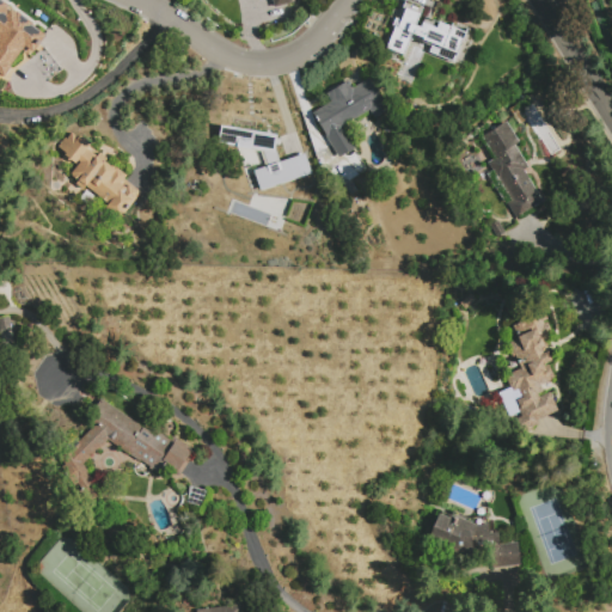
[(0,0),(1,0),(10,5),(6,10),(8,11),(12,7),(47,34),(35,53),(25,47),(4,75),(0,72),(0,0)]
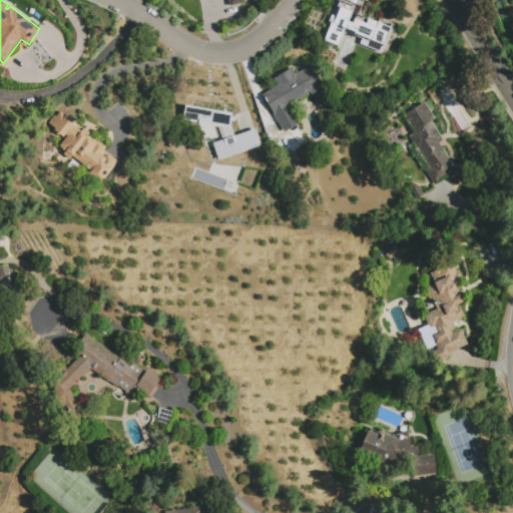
[(341,1),(355,7),(349,21),(353,23),(355,19),(366,24),(369,18),(377,22),(379,19),(387,22),(388,19),(394,21),(393,24),(400,27),(387,55),(360,43),(363,38),(359,36),(358,37),(353,35),(354,33),(346,29),(338,47),(323,40),(331,23),(329,22),(332,15),(334,16),(341,1)]
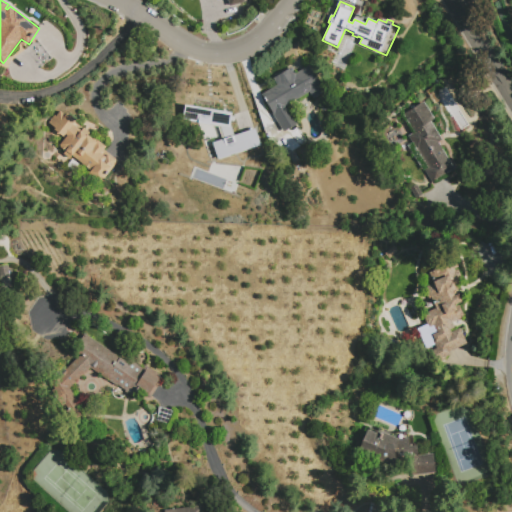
[(273,78),(291,67),(295,74),(310,65),(320,83),(321,82),(326,91),(314,99),(310,92),(287,105),(298,123),(283,131),(262,94),(278,85),(273,78)]
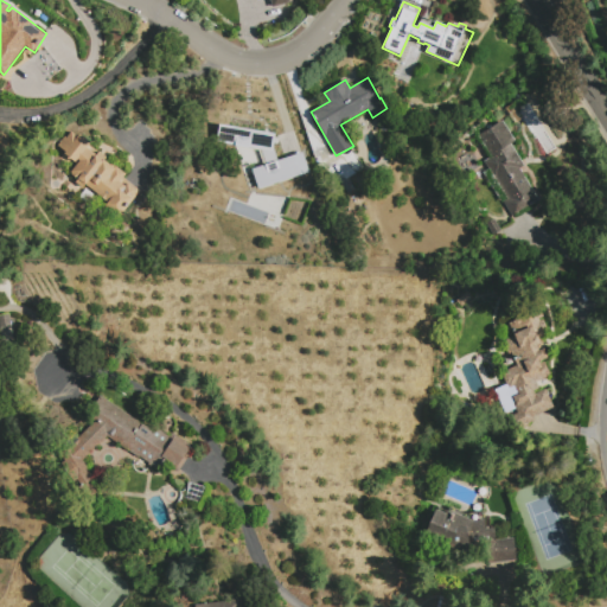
[(529,205),(512,216),(504,203),(505,203),(491,180),(494,178),(484,163),(491,158),(478,136),(503,121),(516,141),(510,145),(524,166),(519,170),(540,200),(530,206),(529,205)]
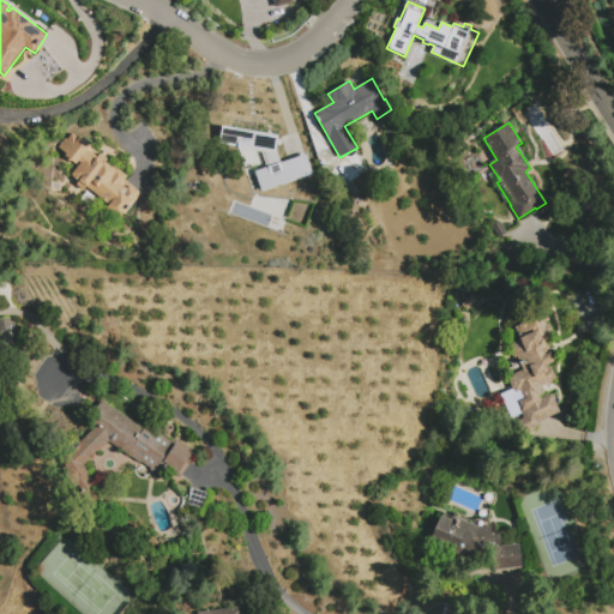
[(222,126),(278,136),(276,148),(281,163),(306,155),(313,175),(263,192),(256,172),(269,167),(264,151),(218,144),(222,126)]
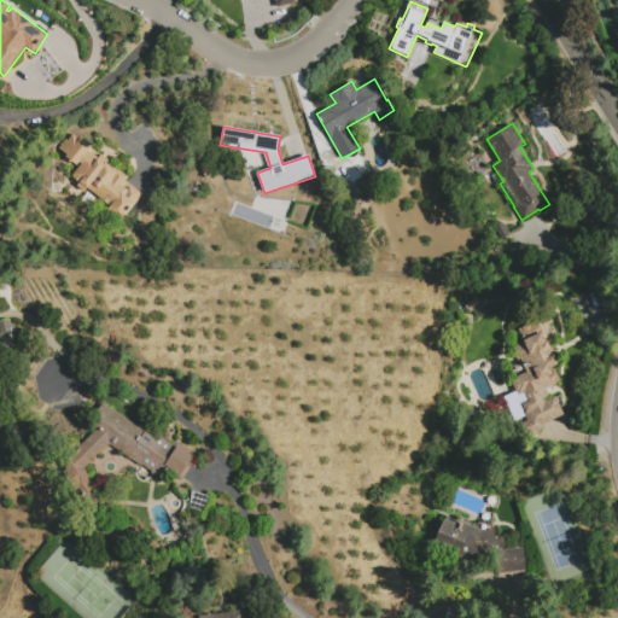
[(76,139),(80,143),(82,140),(94,149),(89,155),(99,162),(101,157),(109,163),(108,165),(117,174),(118,173),(129,180),(123,188),(130,194),(127,199),(135,207),(121,223),(109,214),(112,209),(88,191),(85,196),(79,190),(80,187),(77,185),(71,180),(77,174),(82,167),(80,165),(77,169),(76,169),(65,159),(68,157),(59,151),(66,143),(69,144),(74,138),(76,139)]
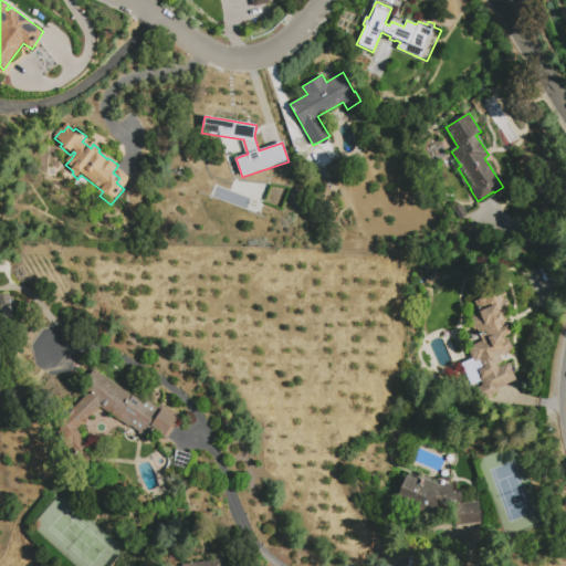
[(211,198),(215,186),(230,190),(233,181),(270,187),(260,215),(223,201),(211,198)]
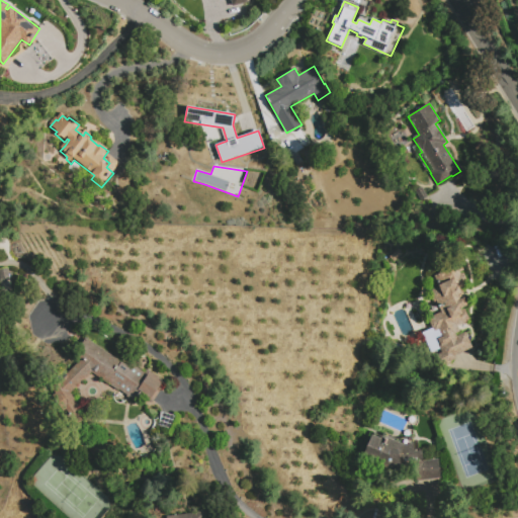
[(427,196),(420,201),(414,191),(421,187),(427,196)]
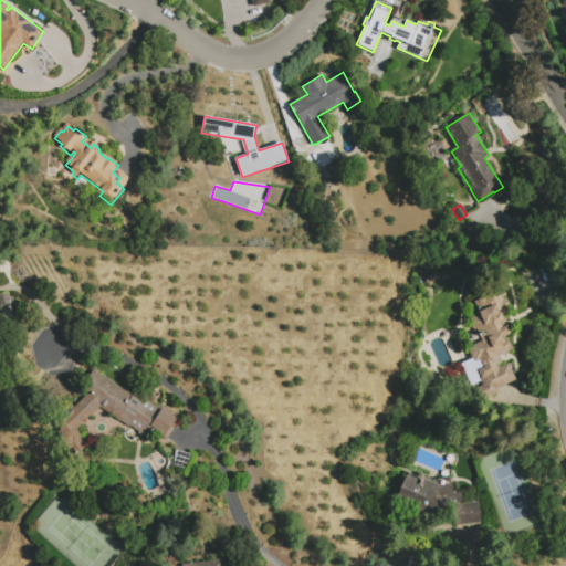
[(461,365),(472,359),(467,348),(482,342),(477,329),(474,331),(471,325),(473,317),(480,314),(473,302),(503,289),(506,295),(502,297),(503,300),(506,299),(512,311),(502,315),(505,321),(501,323),(503,327),(506,325),(511,334),(503,337),(504,339),(507,338),(513,349),(500,356),(502,363),(498,365),(499,368),(509,363),(516,379),(496,389),(498,392),(482,400),(477,388),(483,385),(481,380),(471,385),(461,365)]
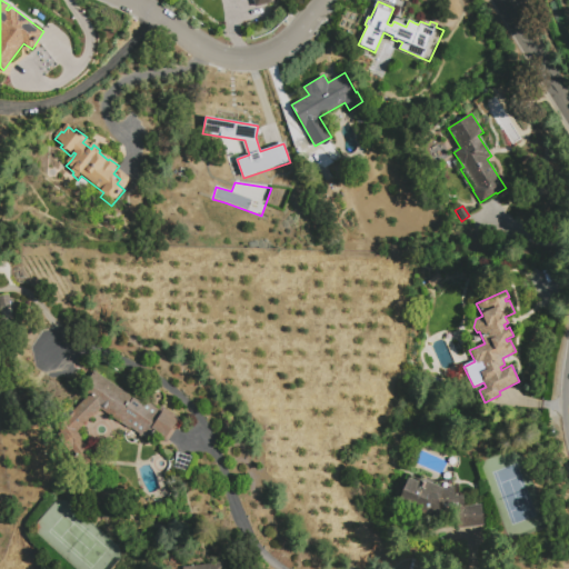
[(0,295),(8,293),(10,305),(0,306),(0,295)]
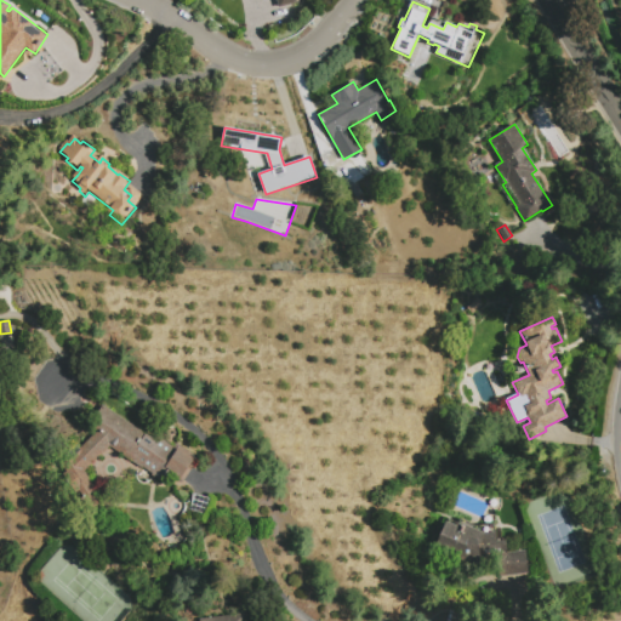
[(63,469),(81,451),(98,434),(91,429),(93,425),(106,406),(160,444),(161,439),(177,450),(177,449),(197,461),(181,484),(170,476),(164,483),(157,479),(157,478),(110,449),(85,473),(103,501),(91,510),(63,469)]
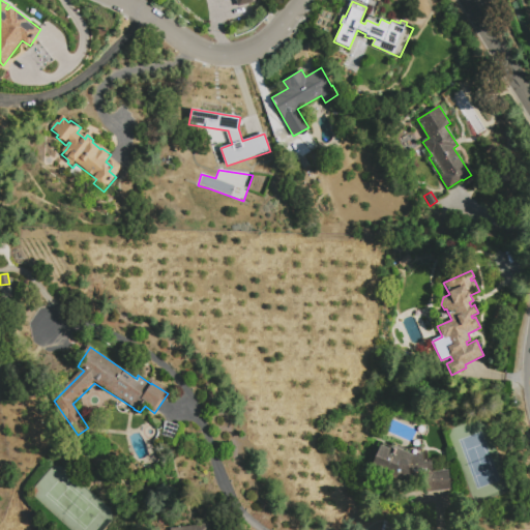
[(414,455),(422,454),(423,463),(431,462),(432,472),(449,470),(451,489),(428,492),(425,474),(405,476),(403,481),(371,467),(380,444),(391,449),(392,446),(414,455)]
